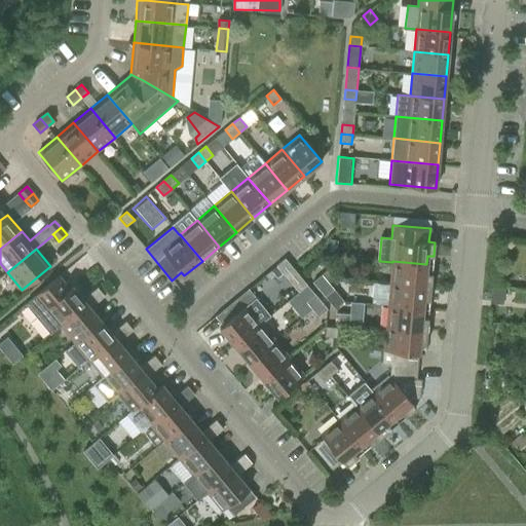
[(282,273),(291,266),(285,258),(275,266),(282,273)]
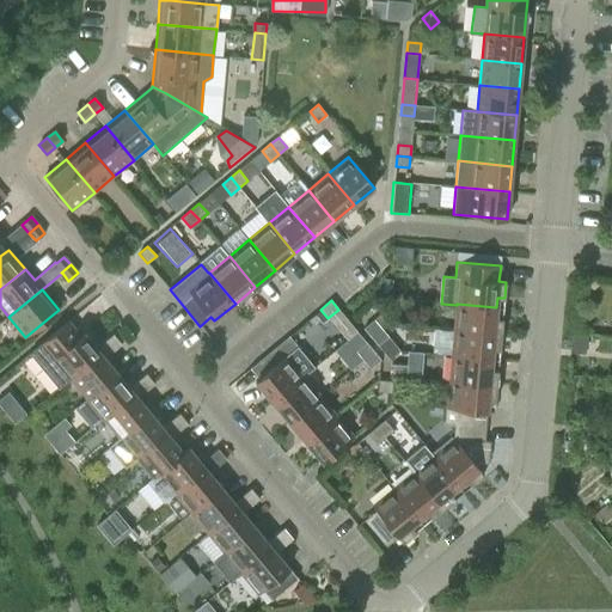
[(457,305),(454,330),(501,334),(503,318),(496,318),(496,307),(457,304),(457,305)]
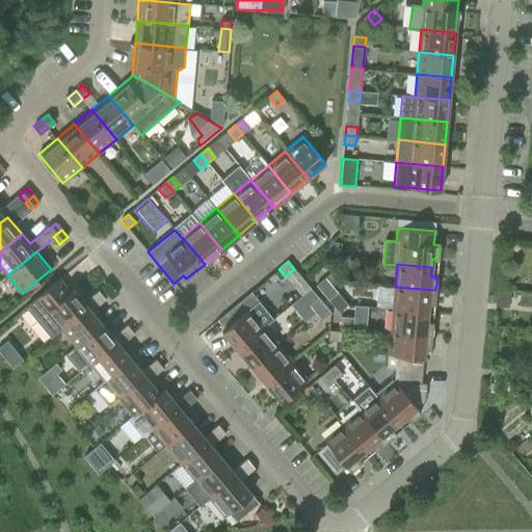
[(285,276),(278,269),(271,275),(277,283),(285,276)]
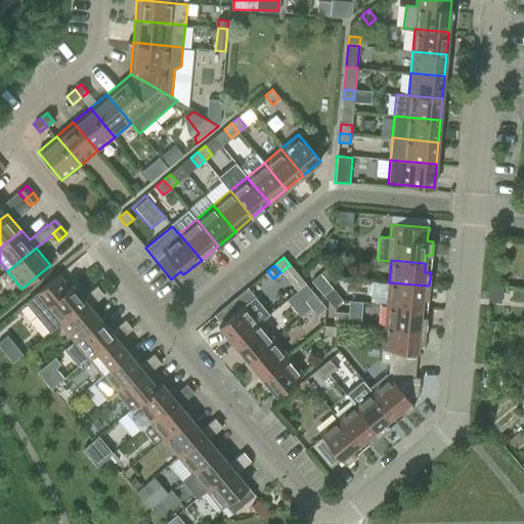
[(296,291),(305,284),(293,269),(285,276),(296,291)]
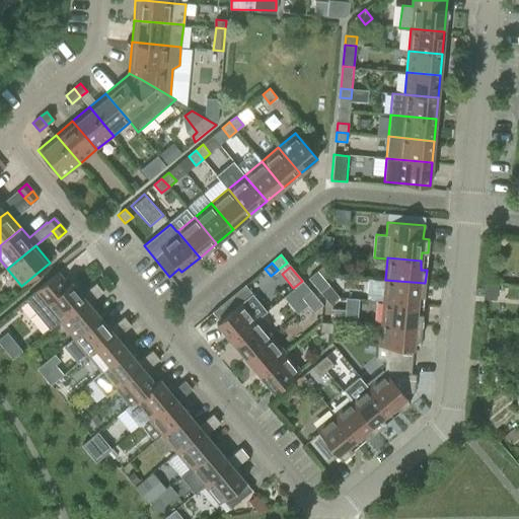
[(313,285),(322,278),(317,271),(308,278),(313,285)]
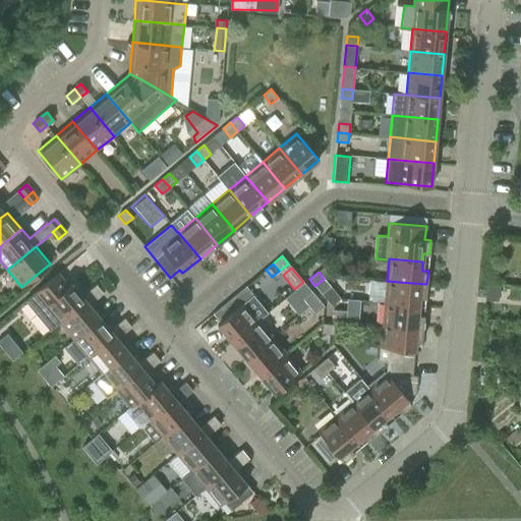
[(50,331),(60,323),(87,300),(90,305),(97,299),(90,290),(82,296),(71,283),(68,286),(58,274),(25,300),(50,331)]
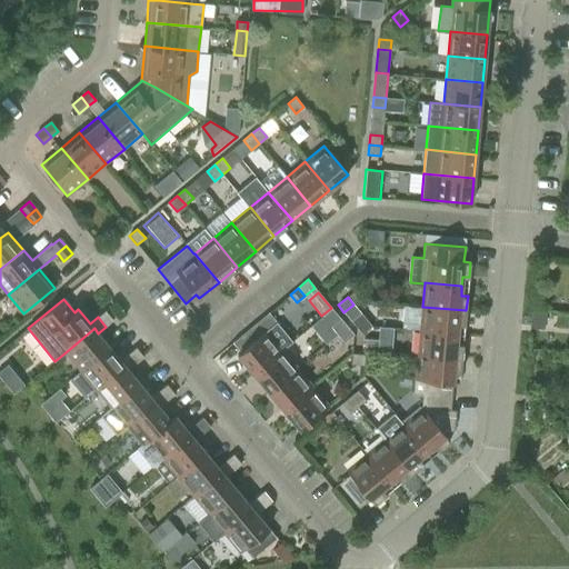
[(353,305),(343,312),(351,320),(360,312),(353,305)]
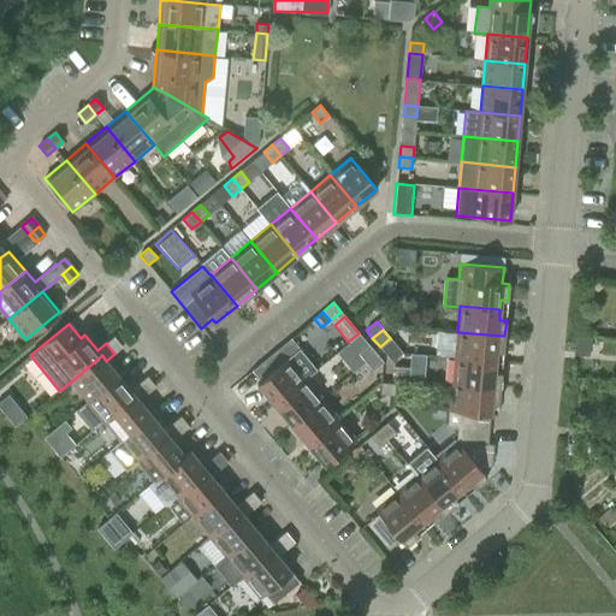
[(457,332),(455,357),(495,361),(496,351),(503,351),(504,336),(457,332)]
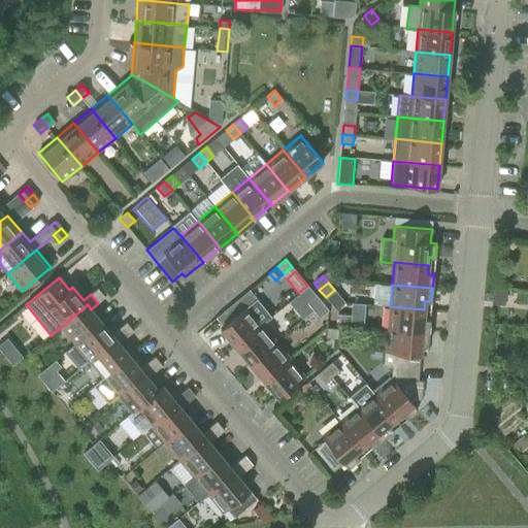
[(98,288),(91,294),(98,303),(105,297),(98,288)]
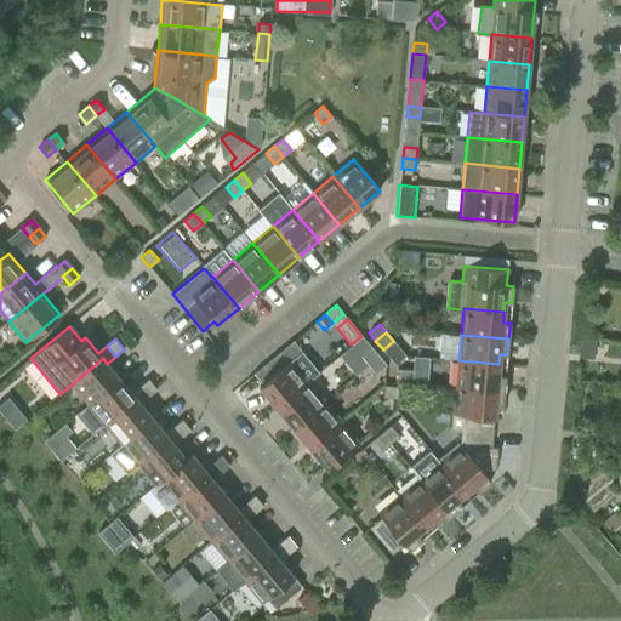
[(366,363),(377,354),(371,347),(362,357),(366,363)]
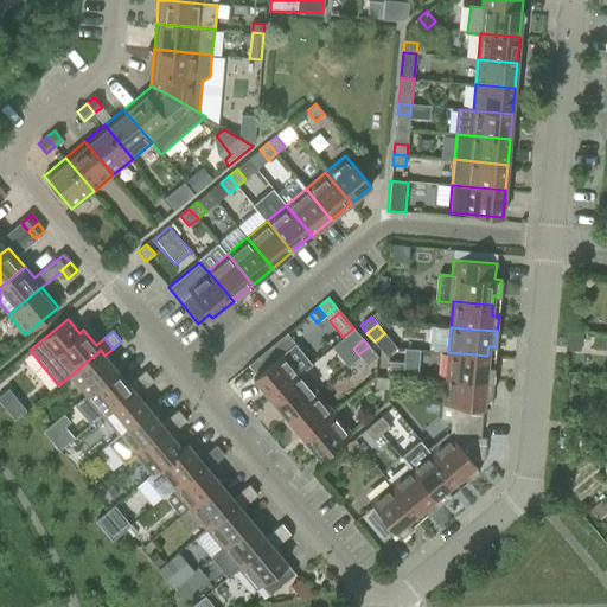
[(369,346),(358,355),(366,365),(377,357),(369,346)]
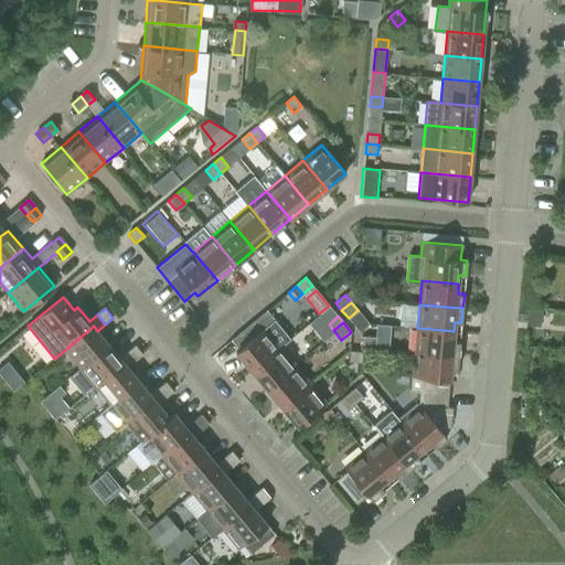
[(65,350),(81,368),(108,344),(97,331),(94,326),(65,350)]
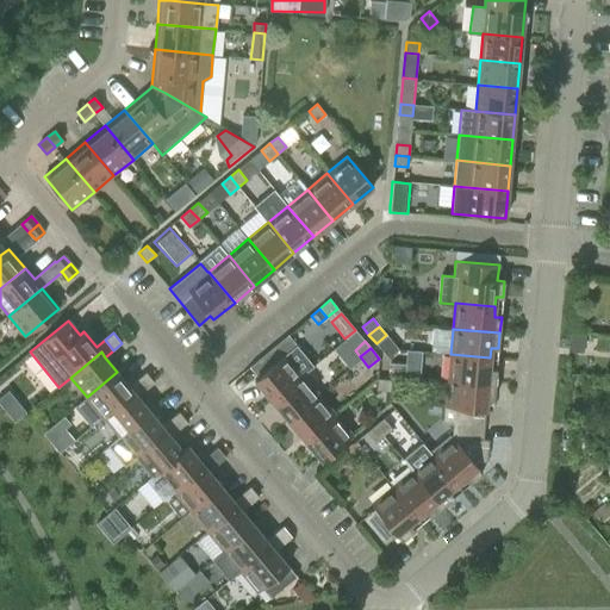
[(254,380),(271,400),(302,374),(285,354),(254,380)]
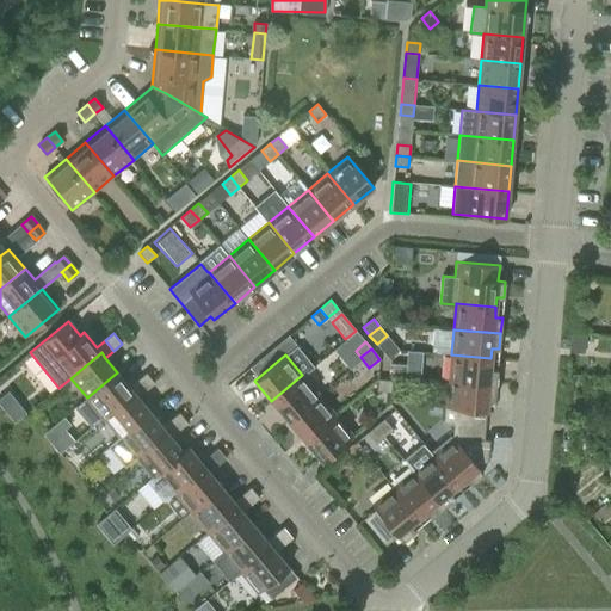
[(451,355),(449,381),(495,384),(498,369),(491,369),(491,358),(451,355)]
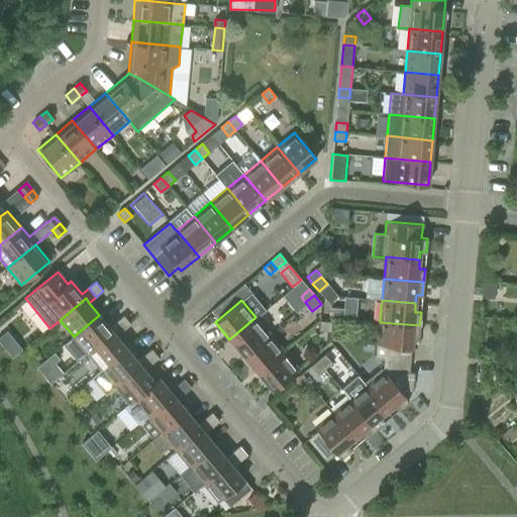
[(332,308),(331,317),(342,318),(343,309),(332,308)]
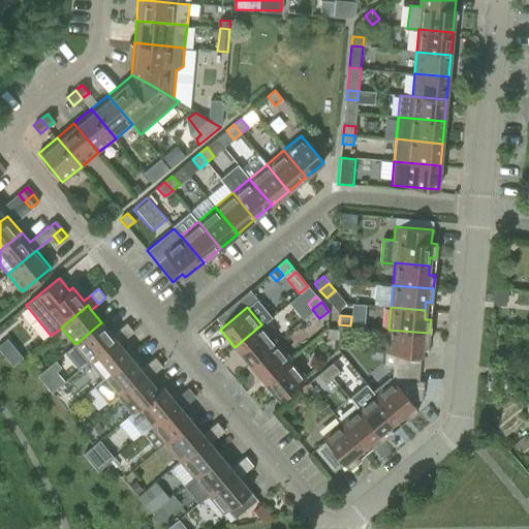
[(75,344),(89,362),(116,340),(120,344),(126,338),(119,330),(112,335),(101,322),(75,344)]
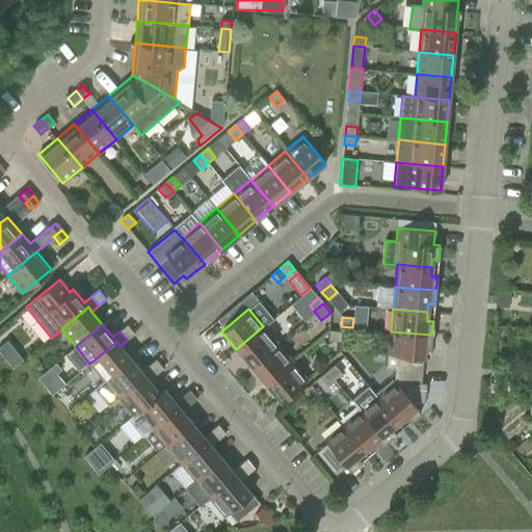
[(127,325),(120,331),(127,340),(134,334),(127,325)]
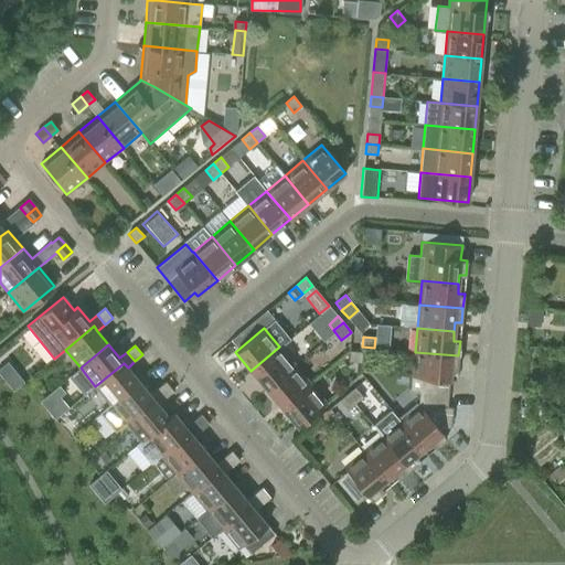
[(251,371),(265,387),(294,364),(279,347),(251,371)]
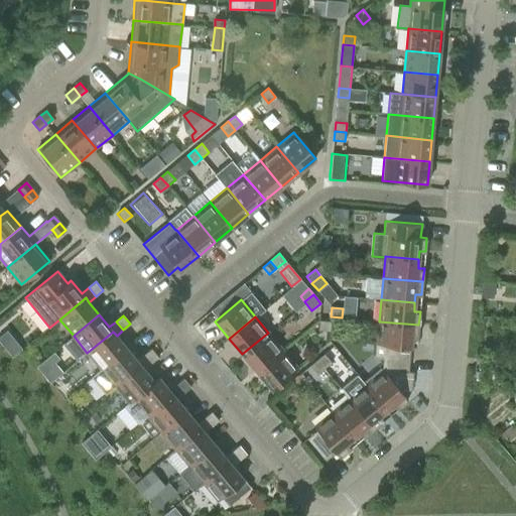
[(330,331),(331,321),(319,320),(318,330),(330,331)]
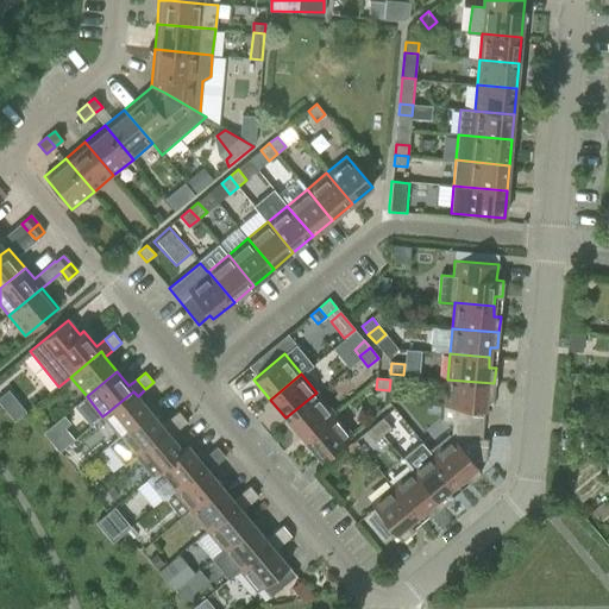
[(493,399),(494,383),(447,380),(445,405),(444,405),(443,420),(452,421),(452,420),(483,424),(485,399),(493,399)]
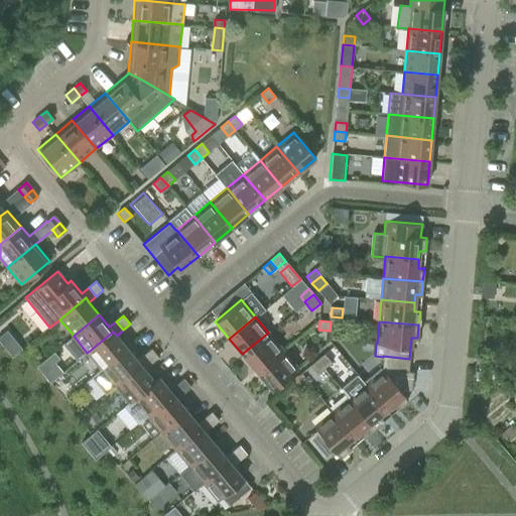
[(0,344),(12,356),(21,348),(3,330),(0,333),(0,344)]
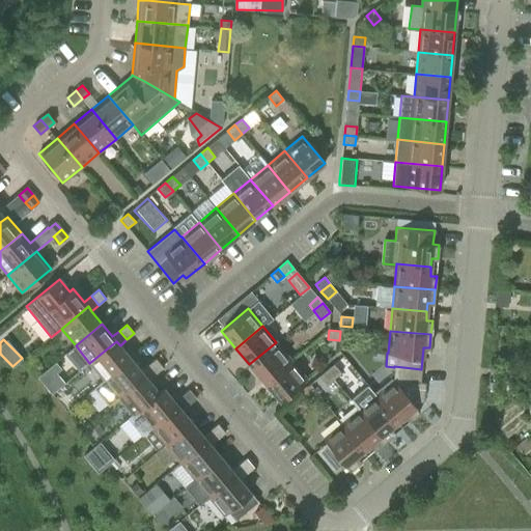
[(89,363),(104,380),(104,381),(131,358),(120,345),(116,341),(89,363)]
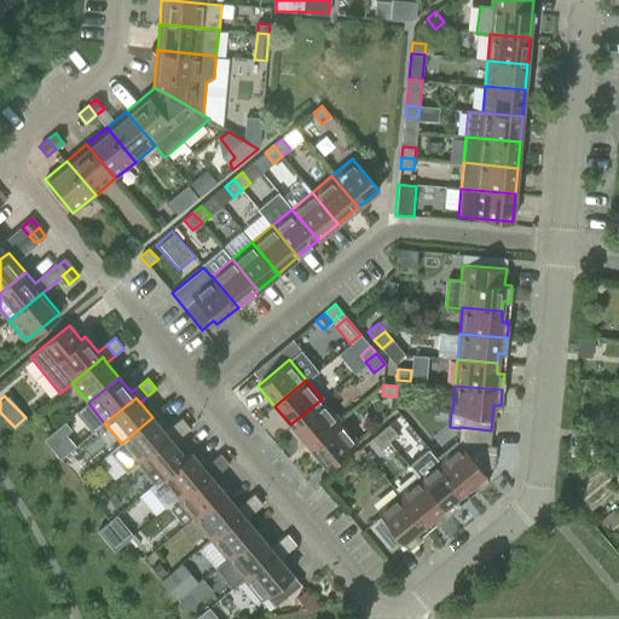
[(340,420),(322,399),(290,424),(308,445),(340,420)]
